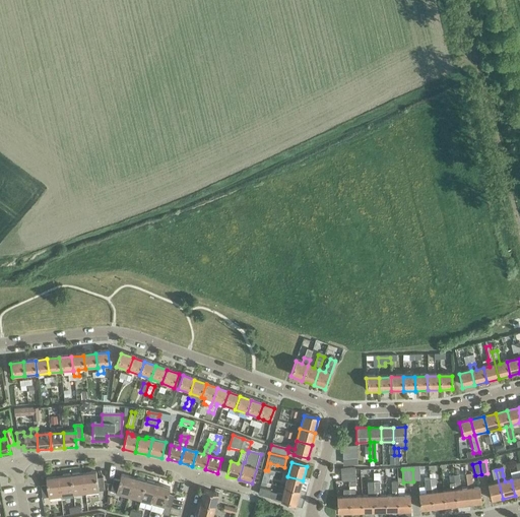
[(503,499),(496,470),(492,471),(495,485),(488,486),(491,502),(503,499)]
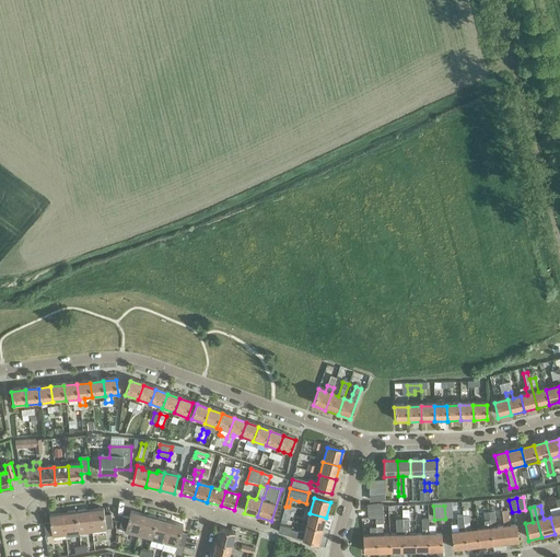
[(90,512),(92,534),(106,533),(106,531),(112,530),(111,517),(104,518),(103,511),(90,512)]
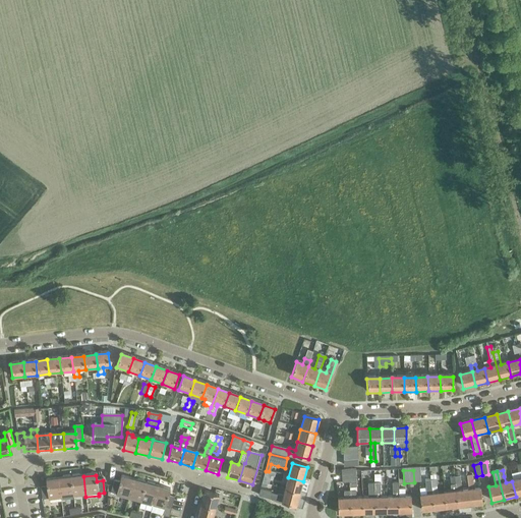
[(85,497),(83,476),(71,478),(73,499),(85,497)]
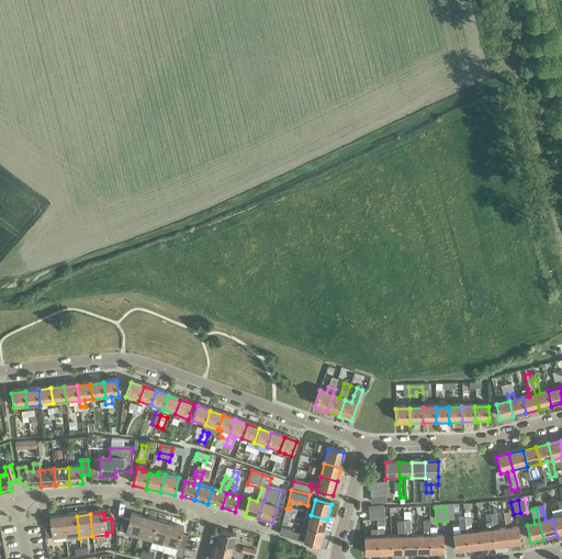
[(290,524),(292,515),(285,514),(283,523),(288,524),(290,524)]
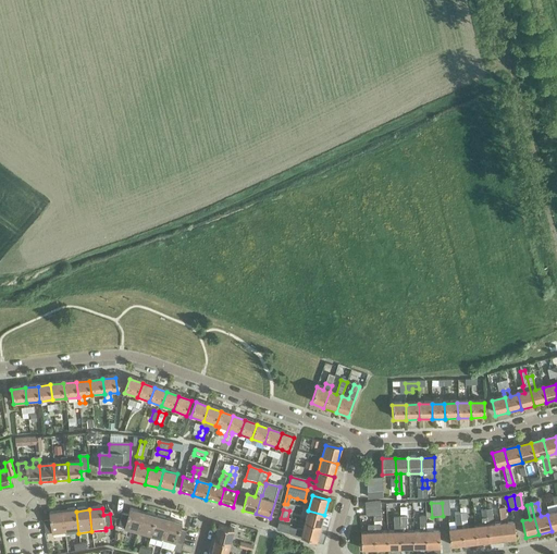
[(500,525),(503,542),(516,541),(514,524),(506,525),(504,509),(499,511),(500,525)]
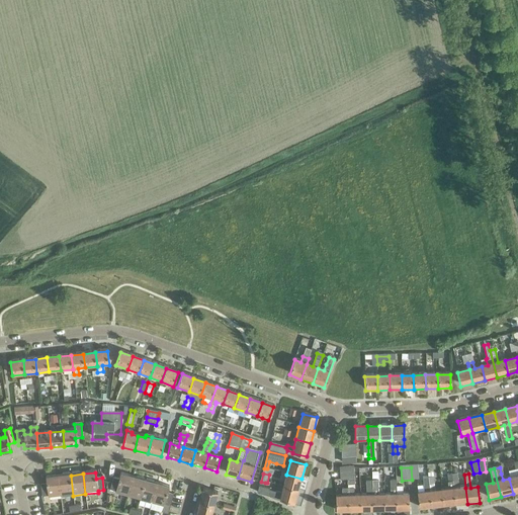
[(127,498),(133,478),(120,475),(118,481),(113,480),(109,491),(115,493),(115,494),(127,498)]
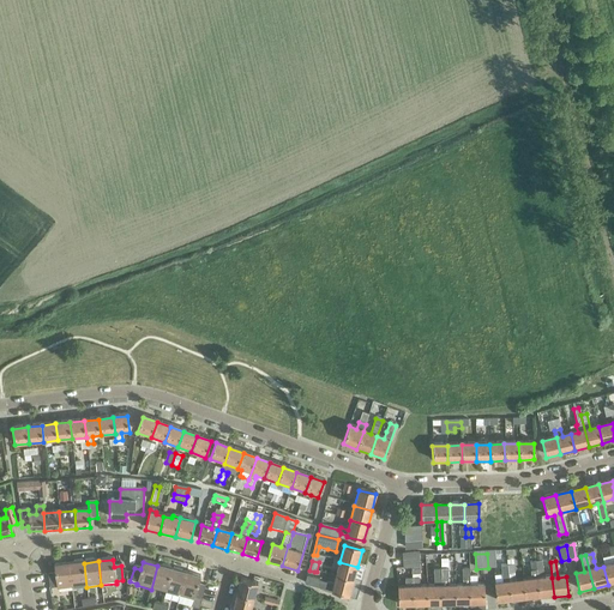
[(357,567),(339,562),(336,577),(354,581),(357,567)]
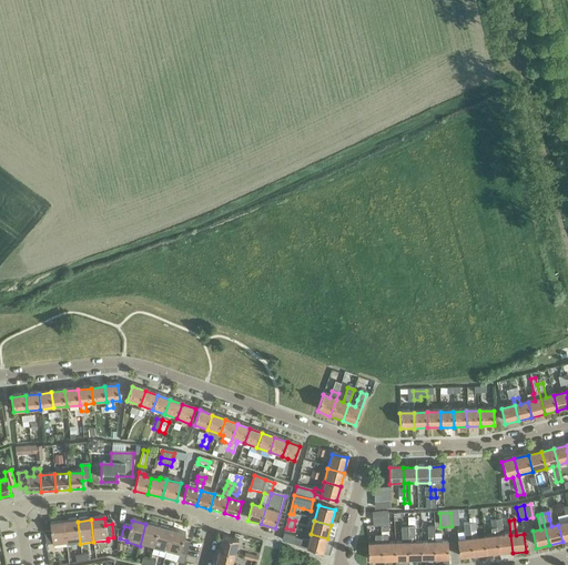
[(80,544),(78,522),(63,523),(67,545),(80,544)]
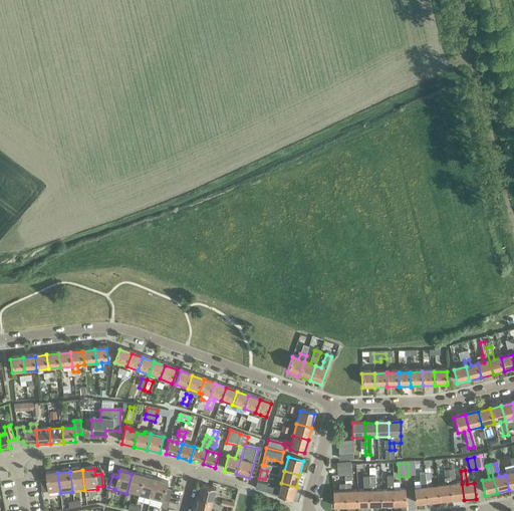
[(452,502),(449,472),(444,473),(445,486),(438,487),(440,503),(452,502)]
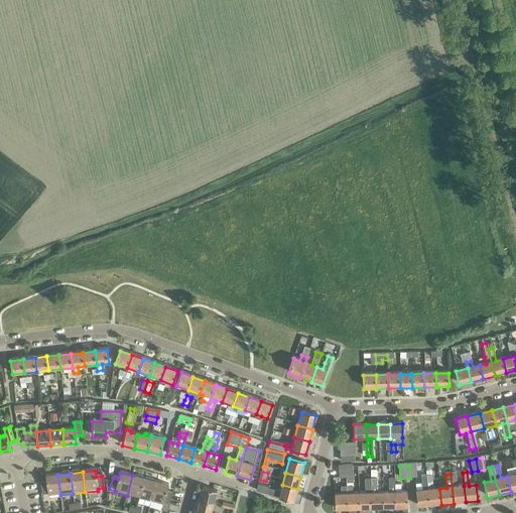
[(457,487),(456,481),(455,474),(450,474),(454,504),(466,502),(464,486),(457,487)]
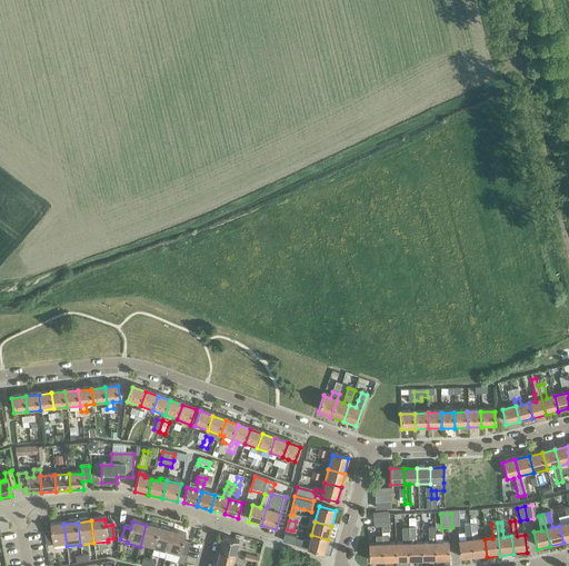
[(568,523),(559,526),(563,543),(568,542),(568,523)]
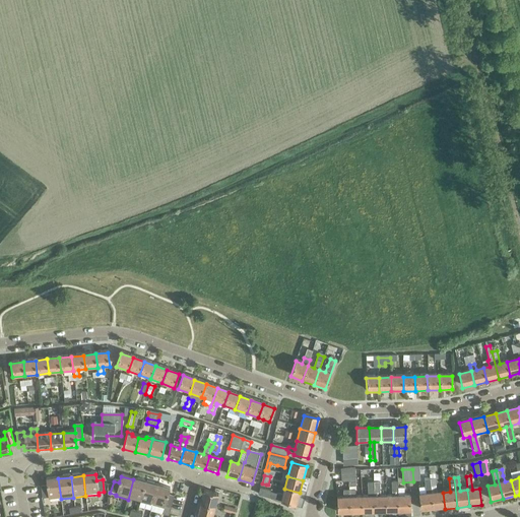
[(61,499),(58,478),(46,480),(47,487),(41,488),(42,500),(48,499),(48,501),(61,499)]
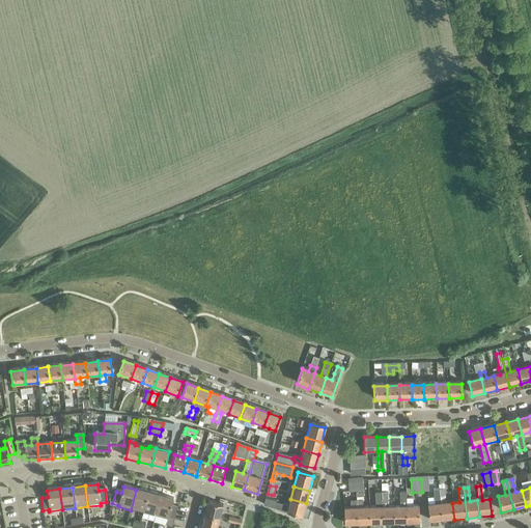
[(148,494),(136,490),(131,510),(143,513),(148,494)]
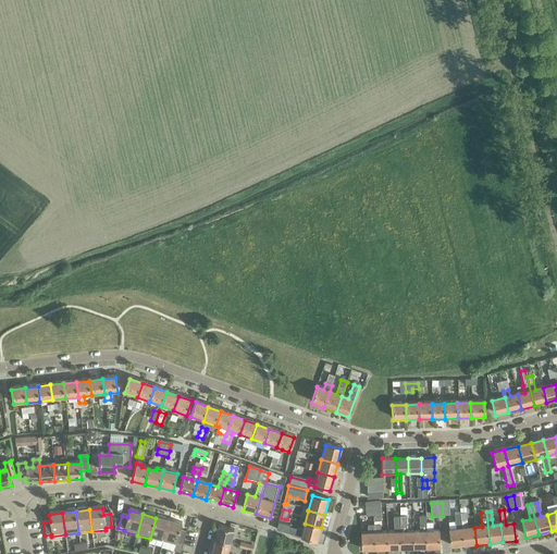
[(477,545),(474,528),(468,529),(466,514),(460,515),(462,529),(463,546),(477,545)]
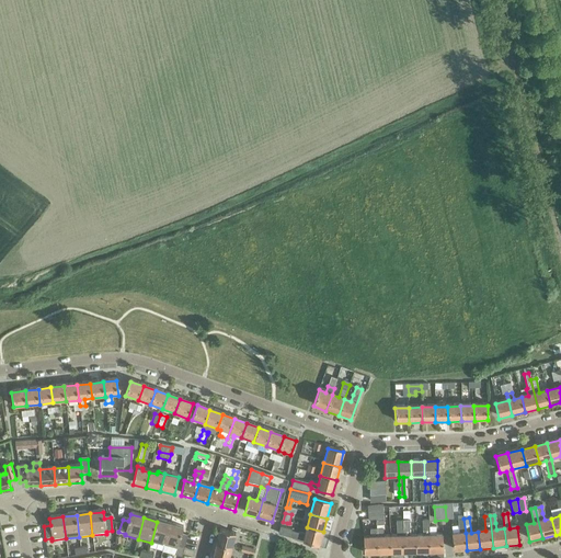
[(464,519),(457,520),(459,534),(453,535),(455,553),(467,550),(466,533),(464,519)]
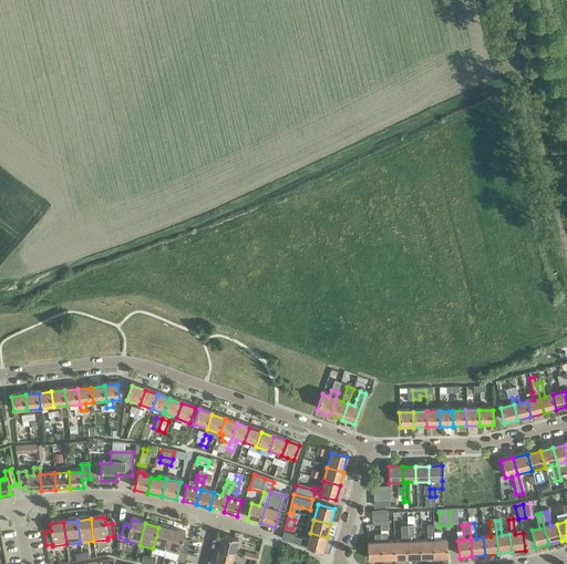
[(172,531),(158,527),(153,549),(166,552),(172,531)]
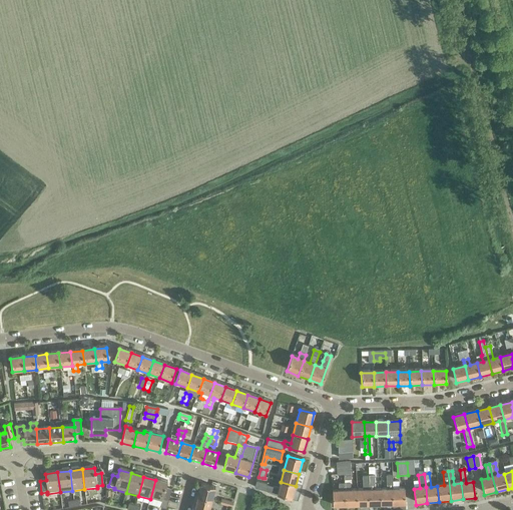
[(363,491),(357,491),(357,507),(369,506),(369,491),(369,484),(369,477),(362,477),(363,491)]
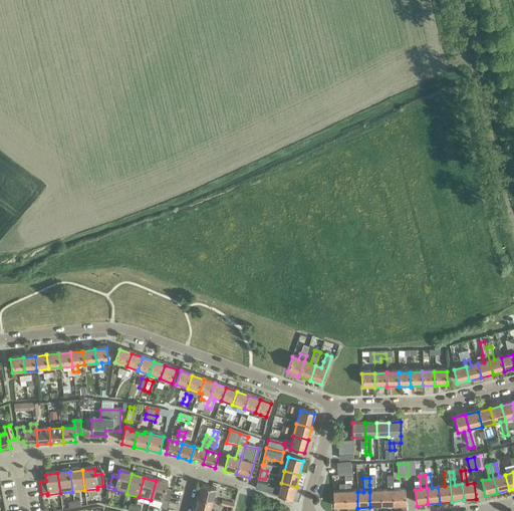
[(369,485),(369,492),(369,507),(381,507),(381,491),(375,491),(375,478),(369,478),(369,485)]
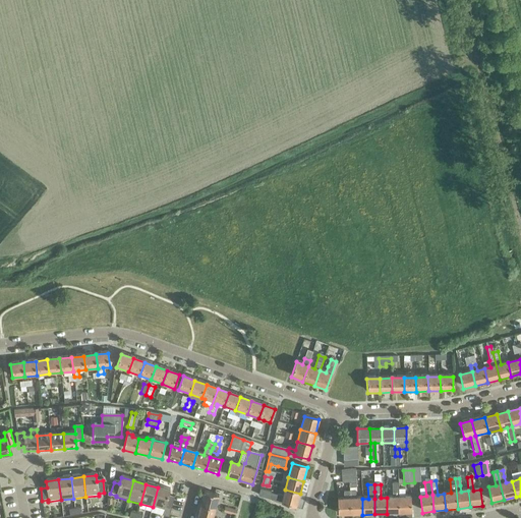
[(393,498),(387,498),(387,514),(399,514),(399,498),(398,484),(393,484),(393,492),(393,498)]
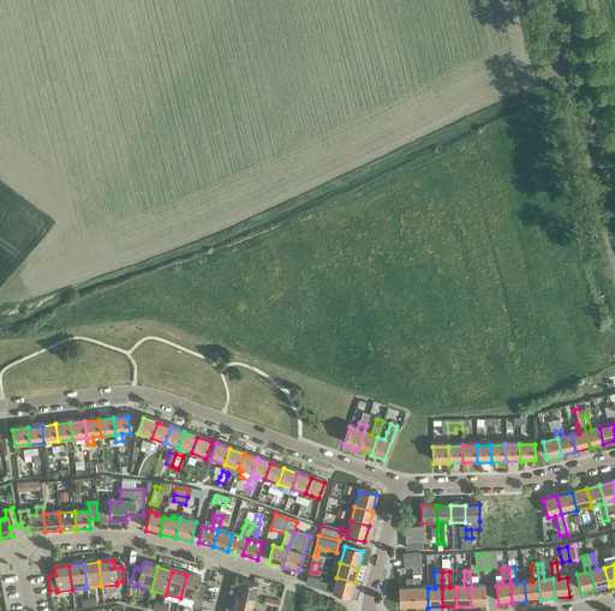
[(201,579),(186,575),(180,598),(195,603),(192,610),(199,610),(206,588),(198,586),(201,579)]
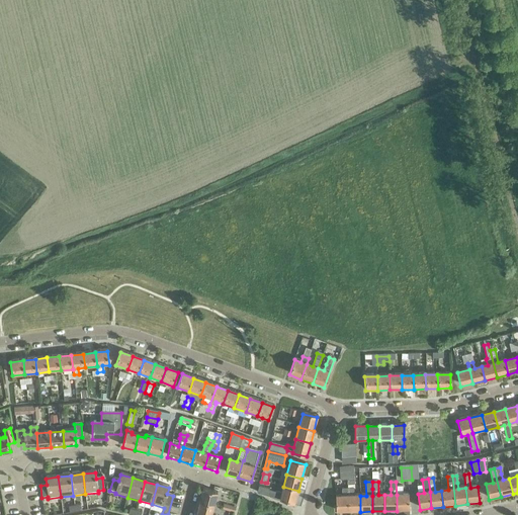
[(298,491),(283,487),(281,495),(269,492),(269,491),(259,488),(257,495),(294,504),(298,491)]
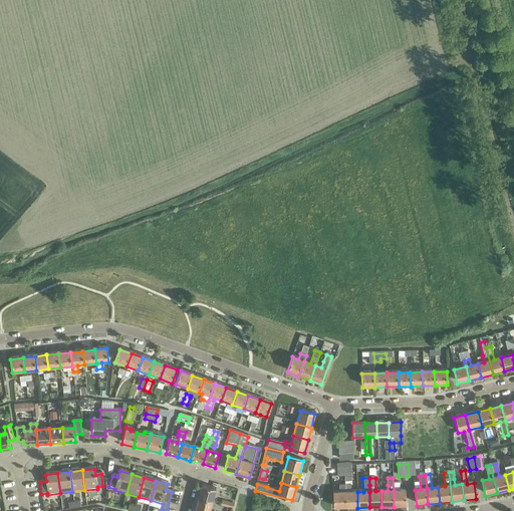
[(399,484),(394,484),(394,491),(394,507),(406,506),(406,490),(399,491),(399,484)]
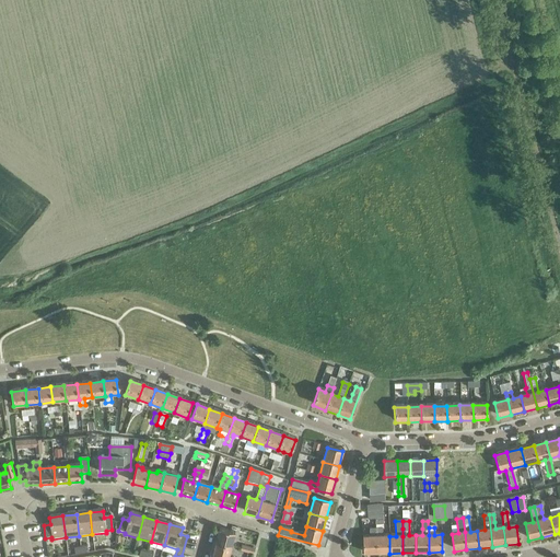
[(217,543),(232,547),(235,534),(220,530),(217,543)]
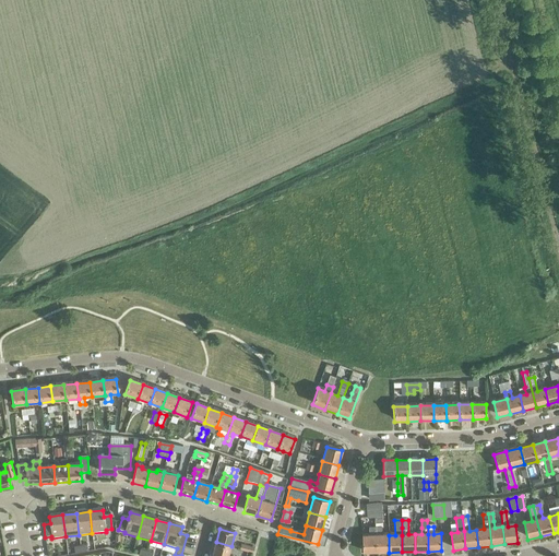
[(369,529),(369,535),(363,535),(364,553),(376,553),(376,529),(369,529)]
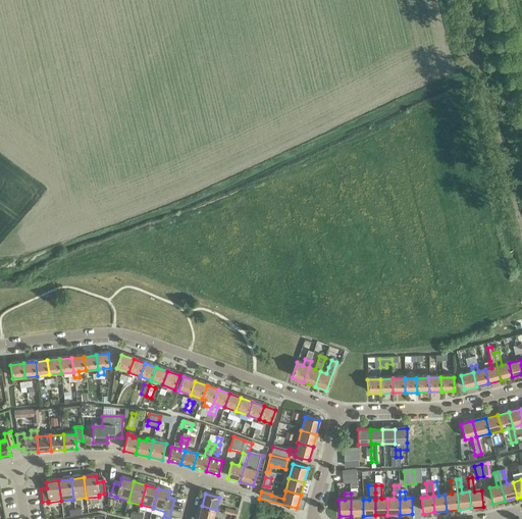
[(357,494),(351,494),(351,516),(363,516),(363,500),(357,500),(357,494)]
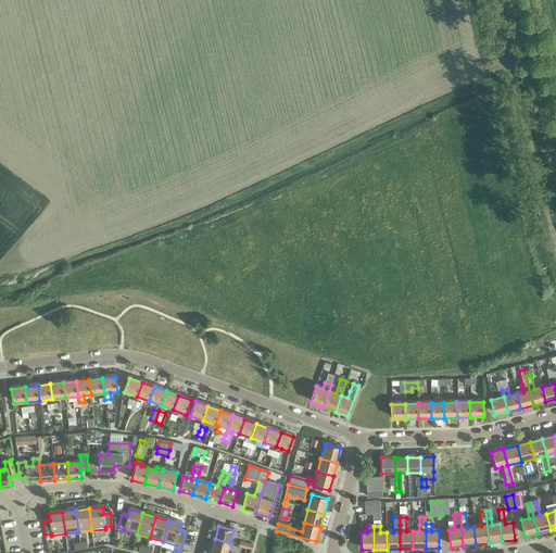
[(215,539),(212,552),(227,552),(230,543),(215,539)]
